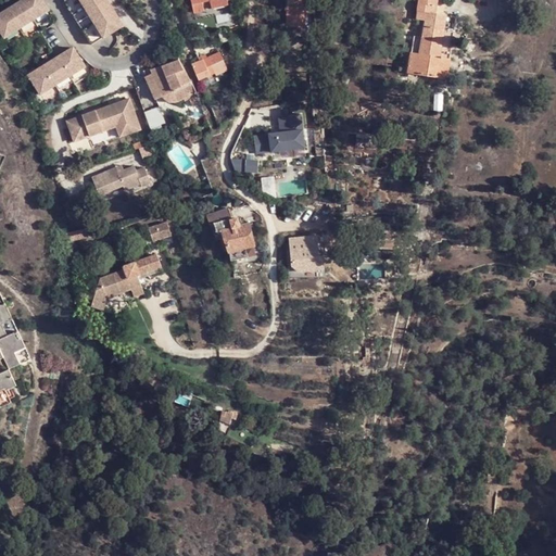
[(42,0),(26,0),(0,15),(0,29),(5,39),(50,12),(42,0)]
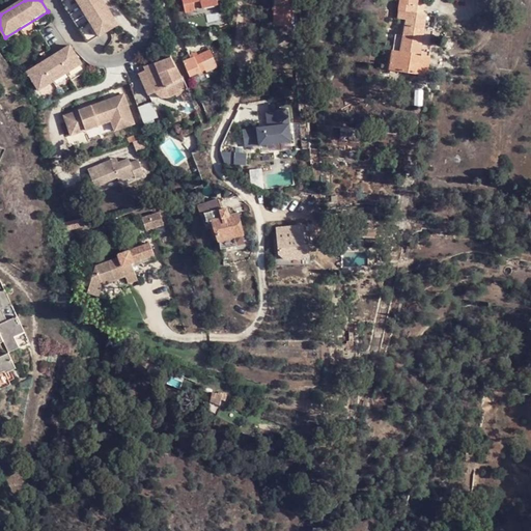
[(66,0),(91,39),(118,24),(104,0),(66,0)]
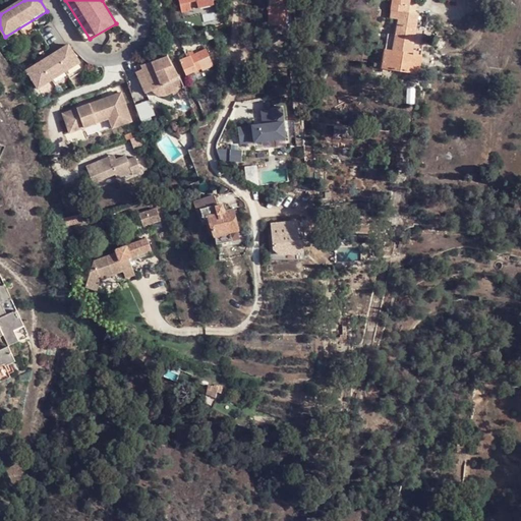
[(181,0),(185,11),(192,8),(192,5),(199,3),(200,6),(216,2),(215,0),(181,0)]
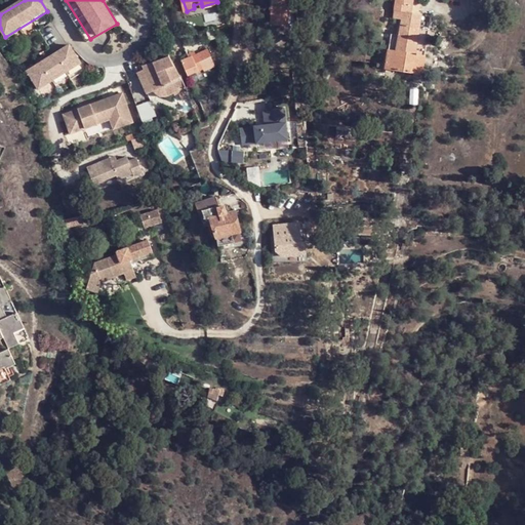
[(289,24),(287,0),(270,0),(272,25),(289,24)]
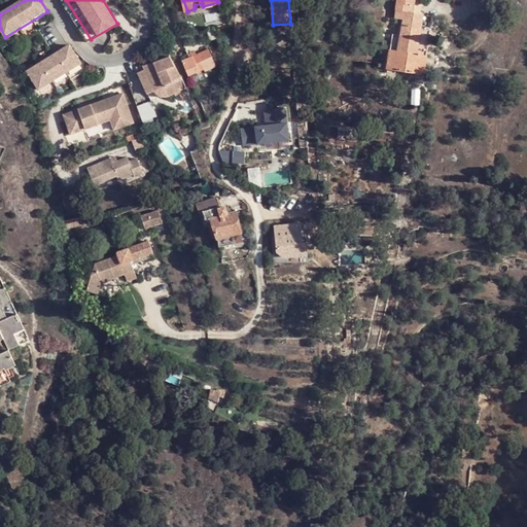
[(405,12),(415,12),(417,0),(398,0),(396,20),(402,21),(405,12)]
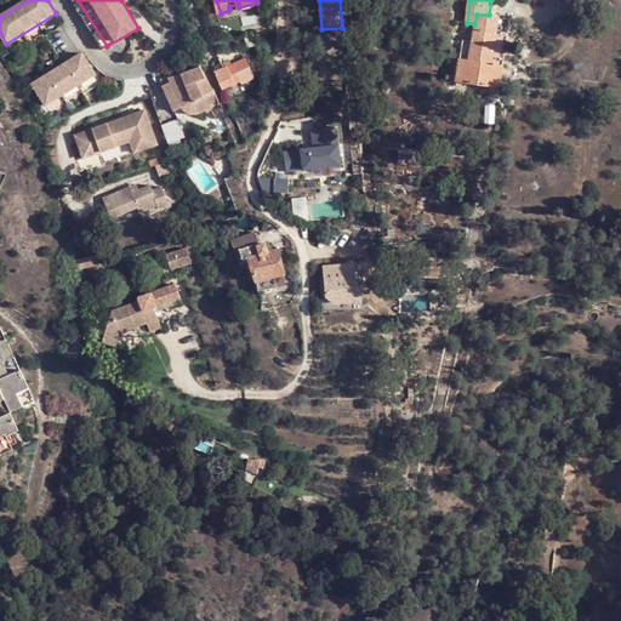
[(501,18),(489,15),(477,15),(474,24),(473,33),(472,40),(468,60),(493,63),(497,33),(501,18)]
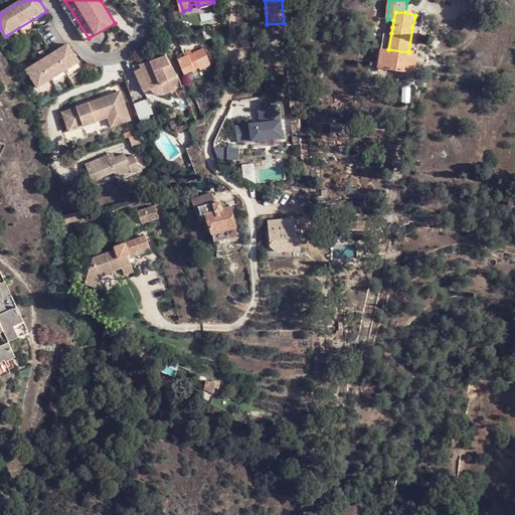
[(391,33),(392,27),(384,25),(383,32),(391,33)]
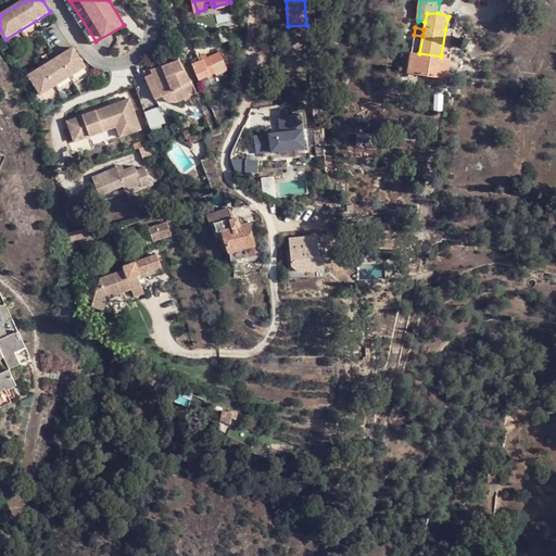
[(456,32),(445,29),(441,57),(451,59),(456,32)]
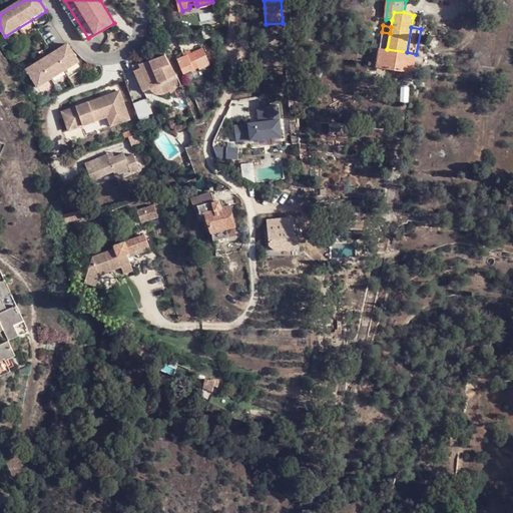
[(387,49),(390,33),(382,32),(380,48),(387,49)]
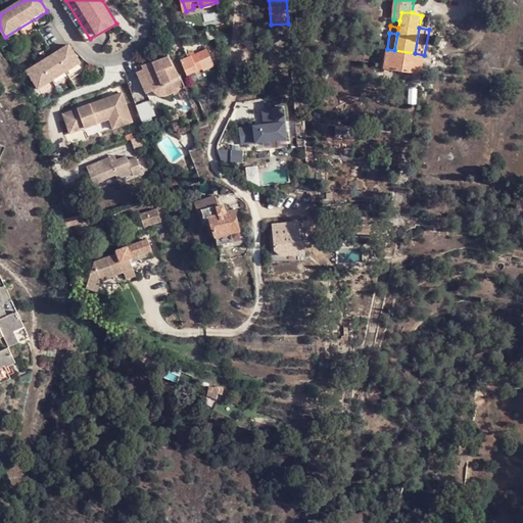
[(37,90),(80,63),(69,47),(27,74),(37,90)]
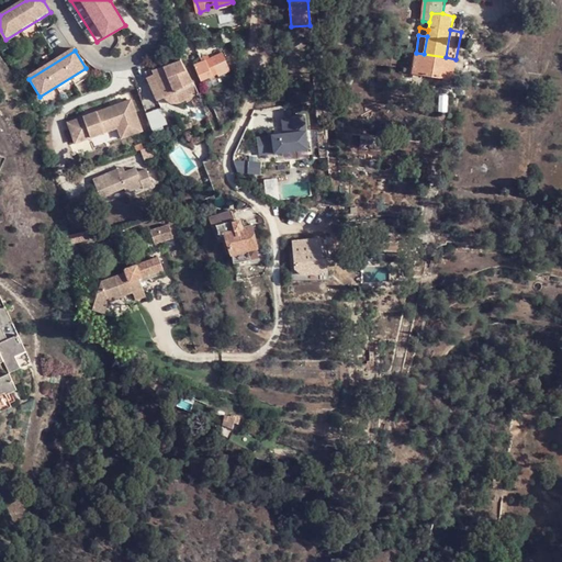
[(424,54),(416,53),(412,72),(452,80),(456,59),(446,57),(424,54)]
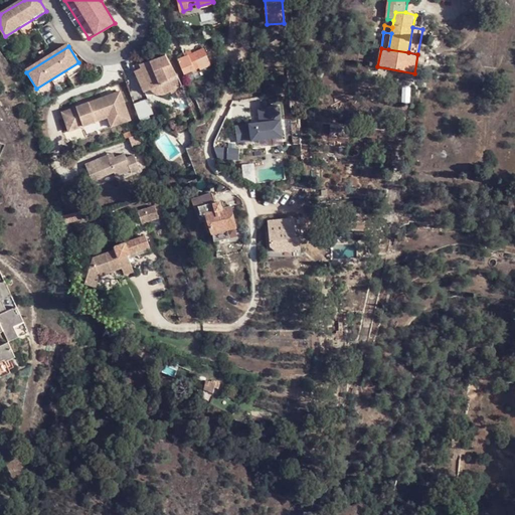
[(203,52),(189,55),(194,71),(197,71),(198,74),(208,70),(203,52)]
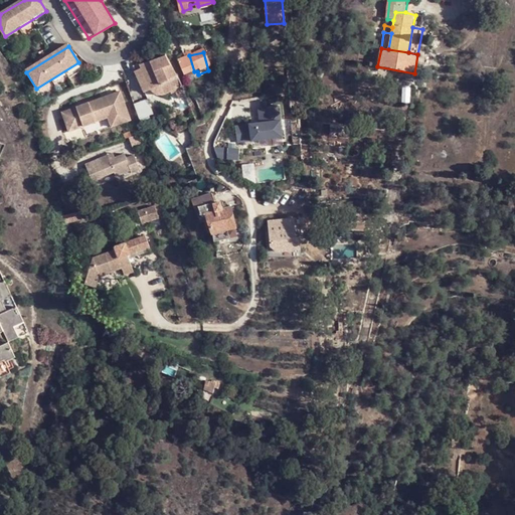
[(189,55),(183,56),(177,60),(184,74),(194,71),(189,55)]
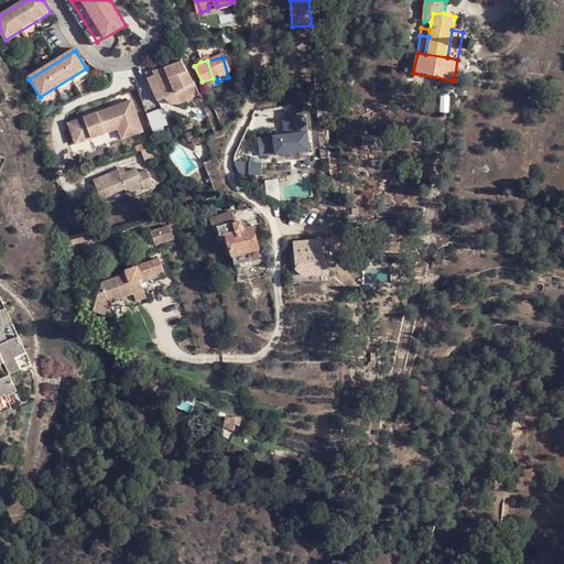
[(192,84),(183,62),(153,71),(154,73),(163,91),(165,96),(193,85),(192,84)]
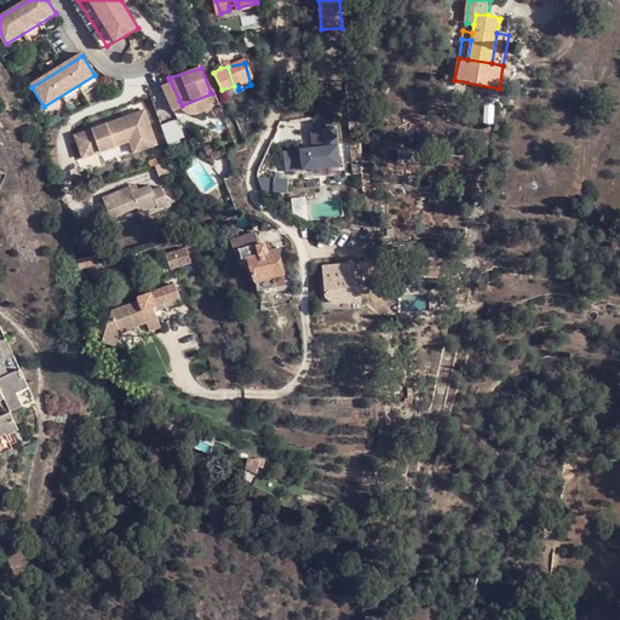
[(170,80),(164,84),(172,104),(179,101),(170,80)]
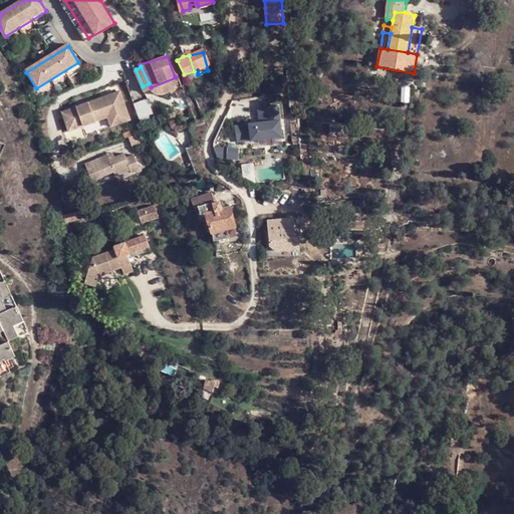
[(178,75),(175,76),(176,77),(151,87),(154,92),(159,94),(164,94),(177,90),(179,94),(184,92),(178,75)]
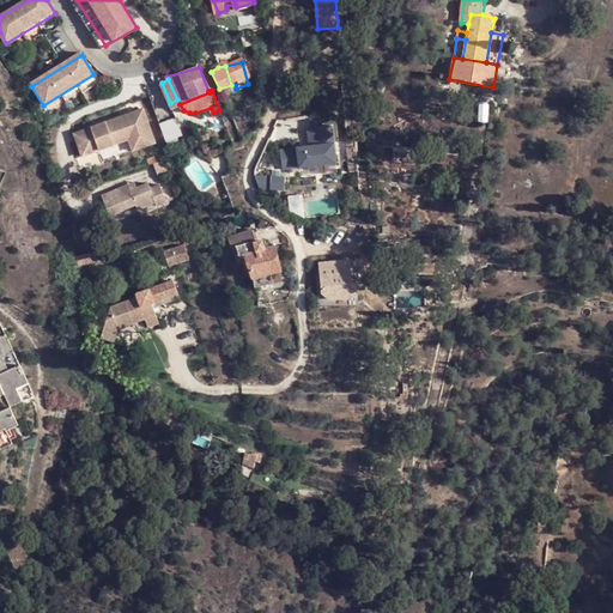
[(138,105),(70,131),(78,153),(110,140),(108,133),(122,128),(129,149),(151,140),(138,105)]
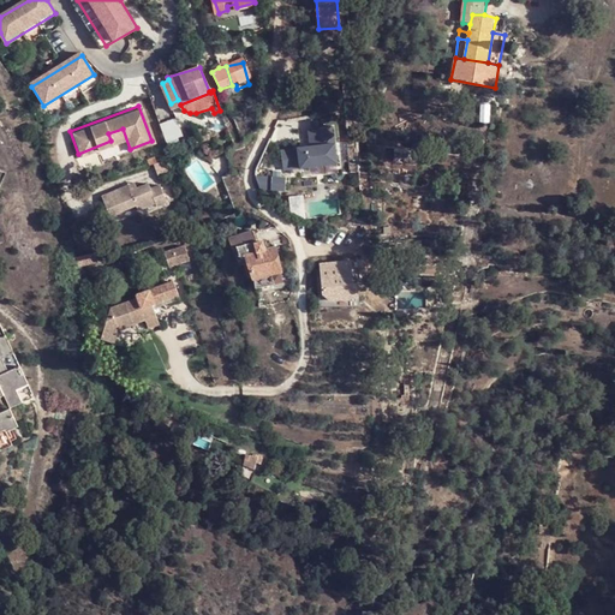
[(172,117),(154,123),(161,141),(178,135),(172,117)]
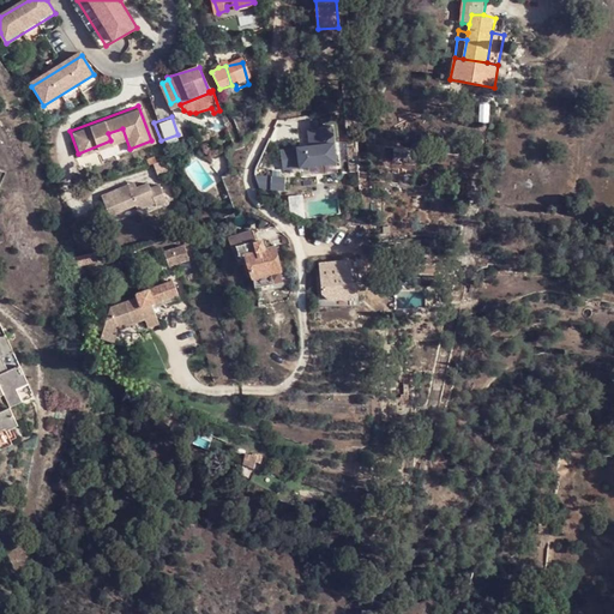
[(321,150),(293,156),(298,175),(349,164),(345,145),(347,144),(343,127),(318,132),(321,150)]
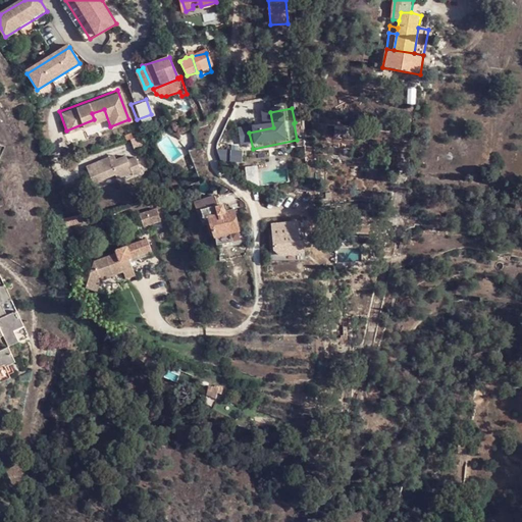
[(353,140),(355,127),(334,125),(332,138),(353,140)]
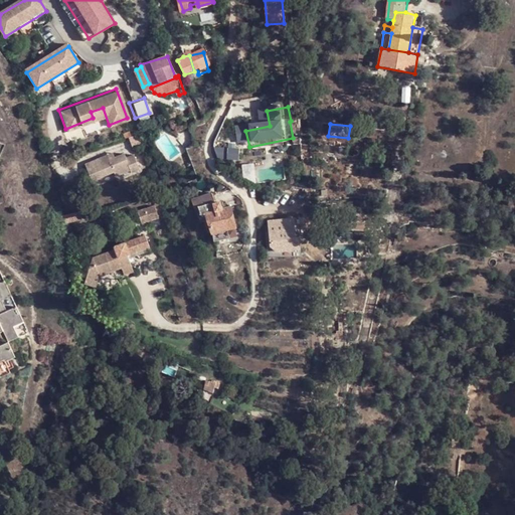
[(229,148),(215,148),(216,159),(228,162),(229,148)]
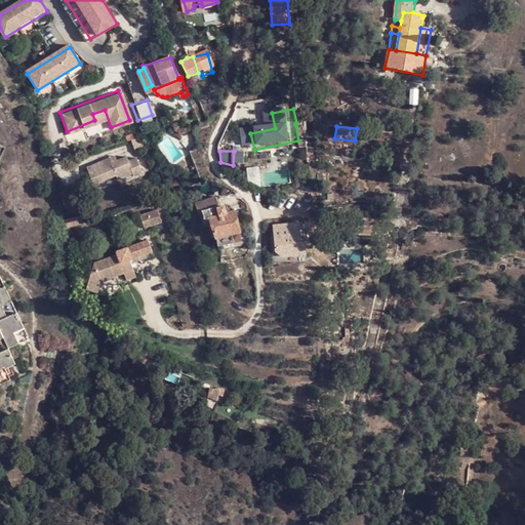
[(112,155),(105,158),(108,164),(115,162),(112,155)]
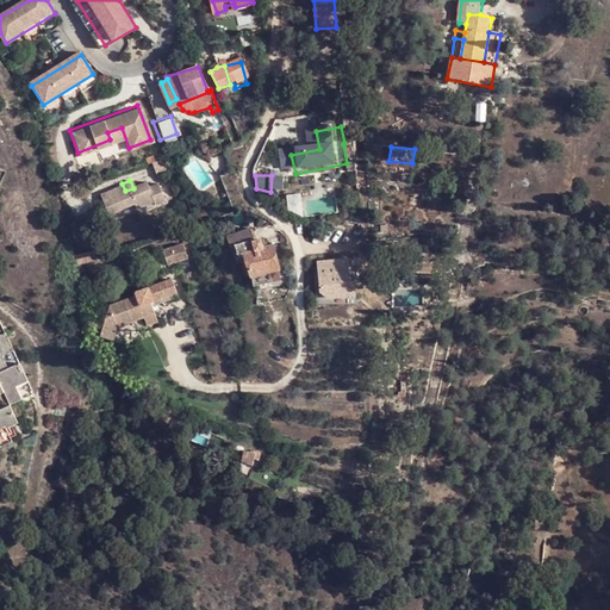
[(122,184),(97,193),(105,213),(132,204),(135,209),(150,201),(153,207),(166,201),(159,185),(149,188),(148,182),(134,188),(125,191),(122,184)]
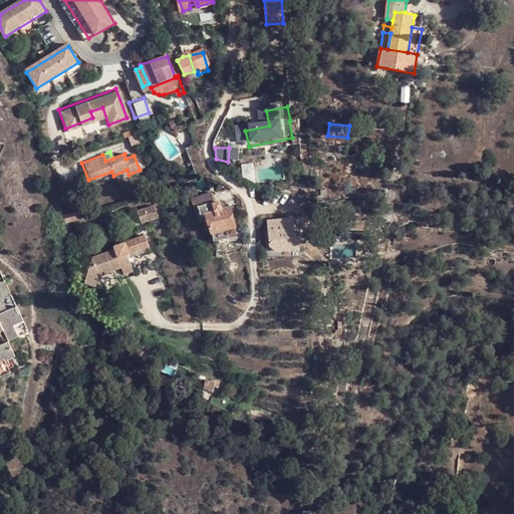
[(111,172),(88,180),(90,187),(114,179),(113,176),(111,172)]
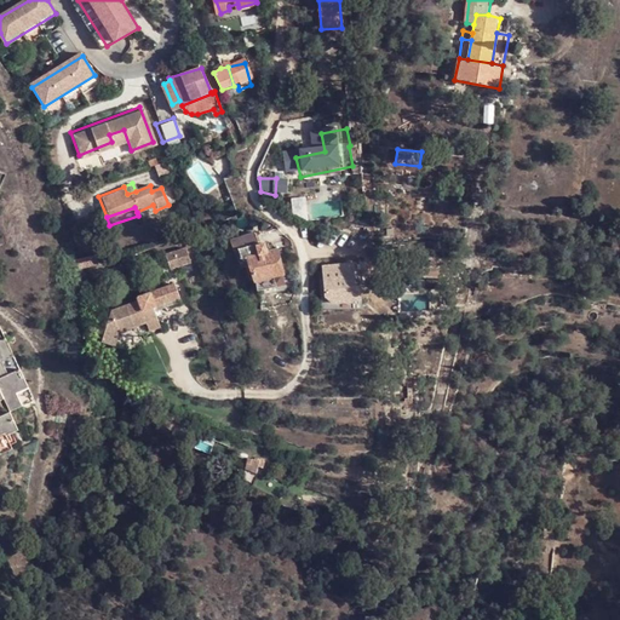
[(259,247),(254,234),(230,241),(233,251),(239,250),(242,258),(247,258),(254,281),(275,276),(285,273),(279,251),(268,253),(267,246),(259,247)]
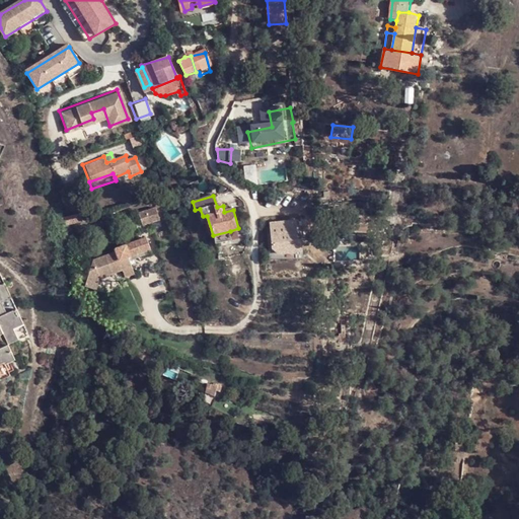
[(158,222),(154,208),(141,212),(145,226),(158,222)]
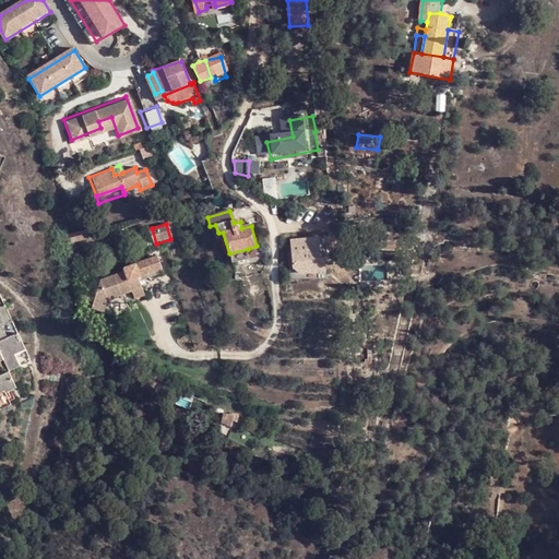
[(92,229),(73,233),(75,242),(82,240),(94,238),(92,229)]
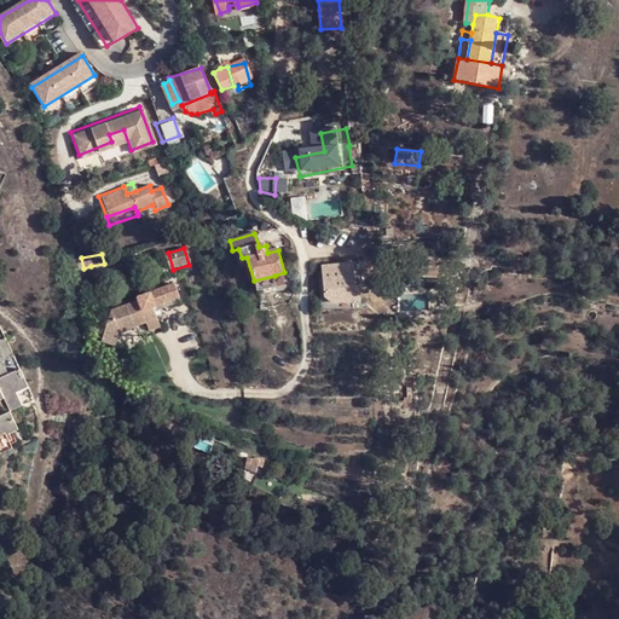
[(277,285),(275,276),(254,281),(258,291),(277,285)]
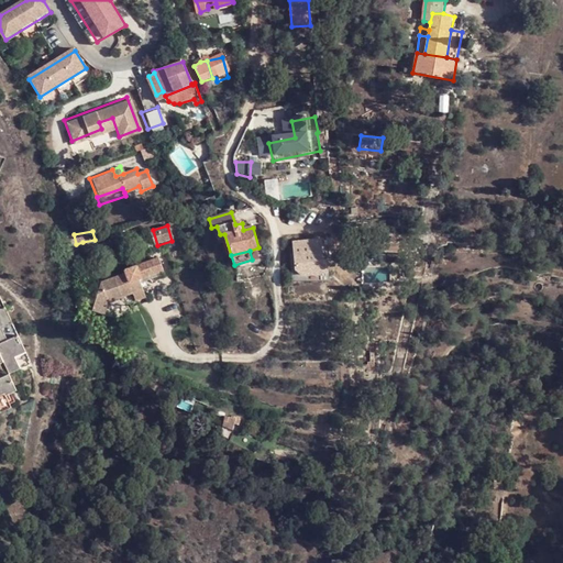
[(328,272),(328,260),(295,260),(295,267),(301,272),(328,272)]
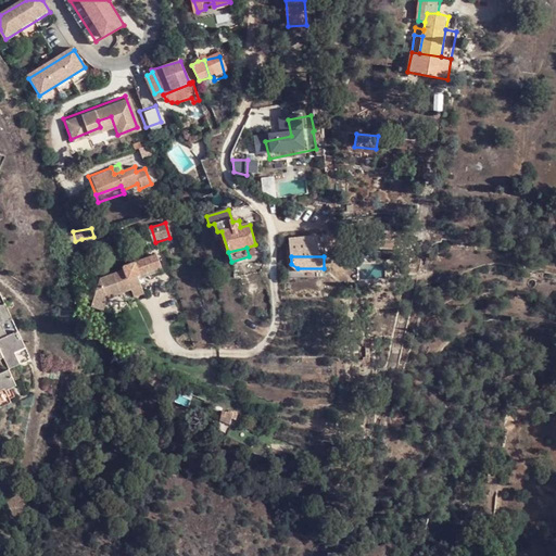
[(99,274),(90,306),(103,310),(106,293),(130,286),(134,293),(146,289),(139,270),(126,275),(124,265),(99,274)]
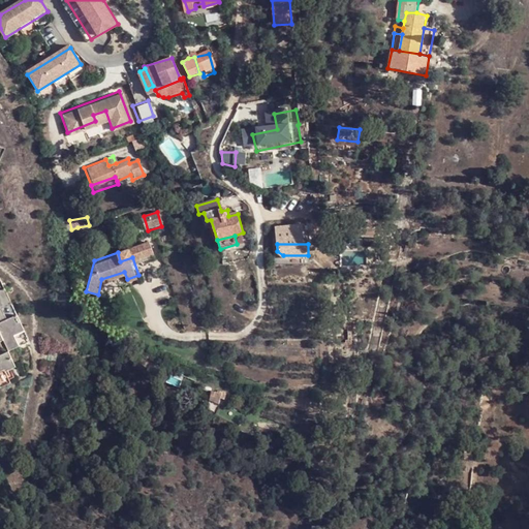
[(6,350),(21,344),(16,333),(24,329),(21,323),(16,312),(7,316),(3,306),(11,302),(5,288),(0,290),(0,371),(2,371),(3,373),(14,368),(6,350)]
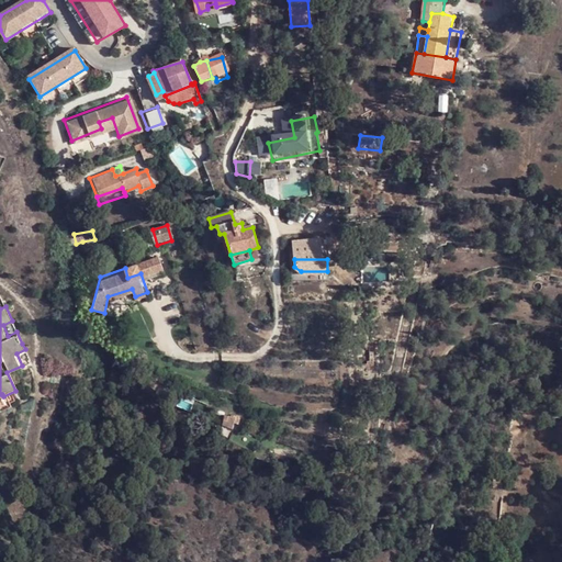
[(232,416),(225,414),(222,425),(233,429),(237,417),(233,414),(232,416)]
